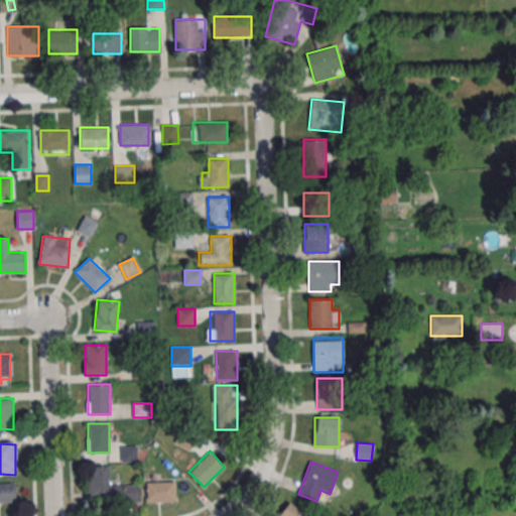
[(88,467),(88,502),(138,502),(138,485),(110,485),(110,467),(88,467)]
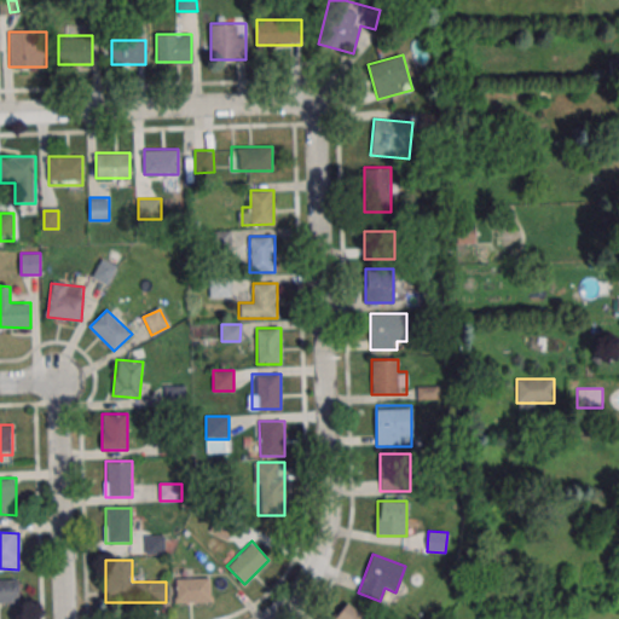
[(212,578),(175,578),(175,602),(212,602),(212,578)]
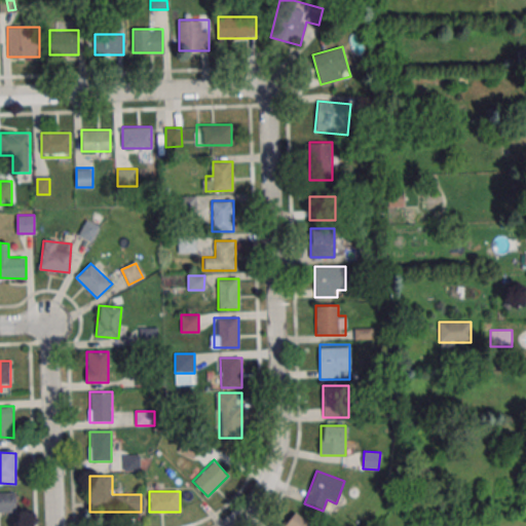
[(0,492),(0,513),(16,513),(16,493),(0,492)]
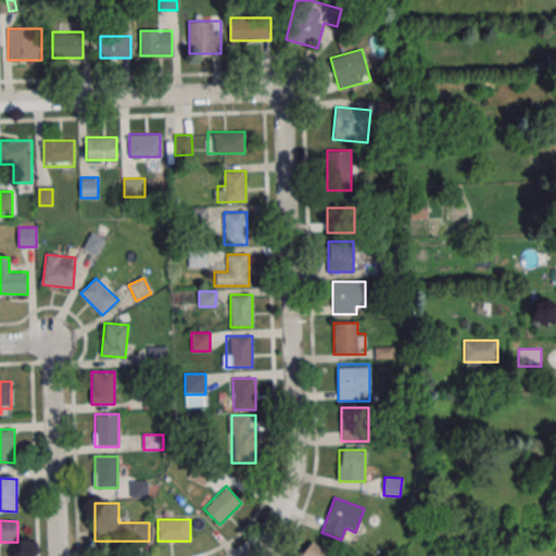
[(298,555),(329,555),(331,555),(311,540),(298,555)]
